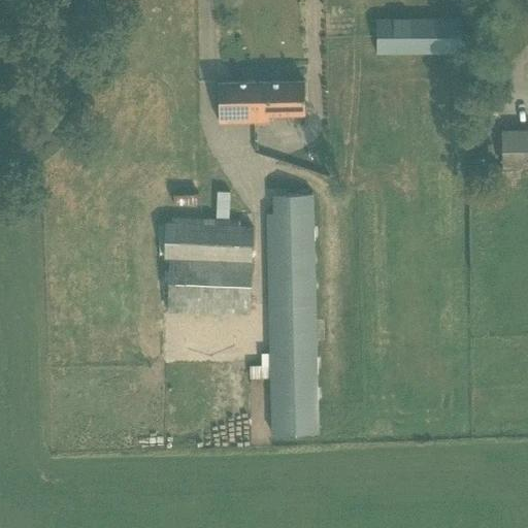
[(376,53),(460,53),(460,20),(376,19),(376,53)]
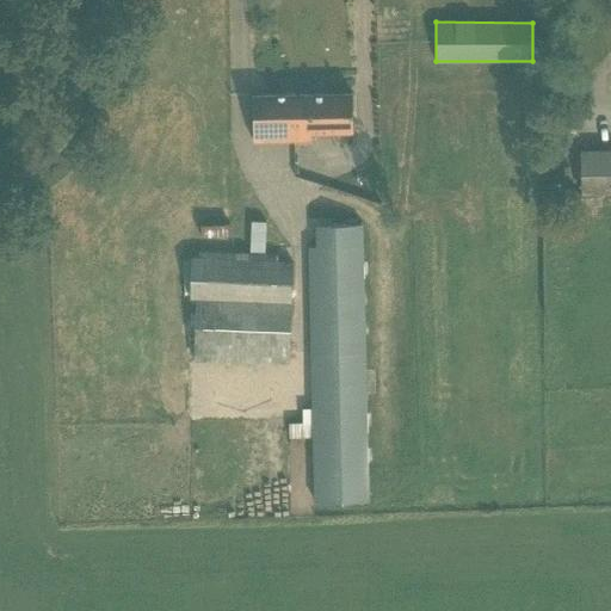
[(252,119),(252,142),(313,142),(313,134),(352,134),(352,117),(351,93),(252,96),(252,119)]
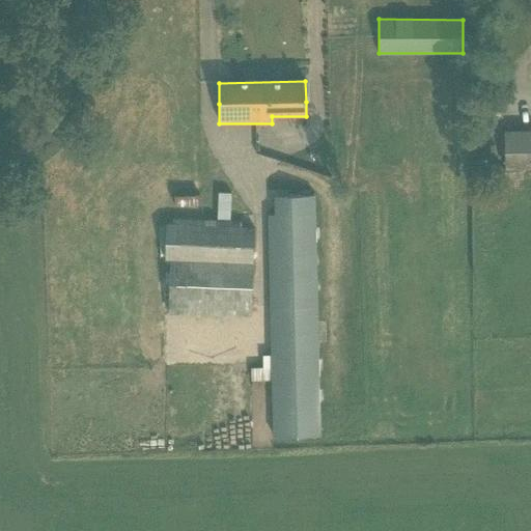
[(530,132),(505,133),(506,168),(530,167),(530,132)]
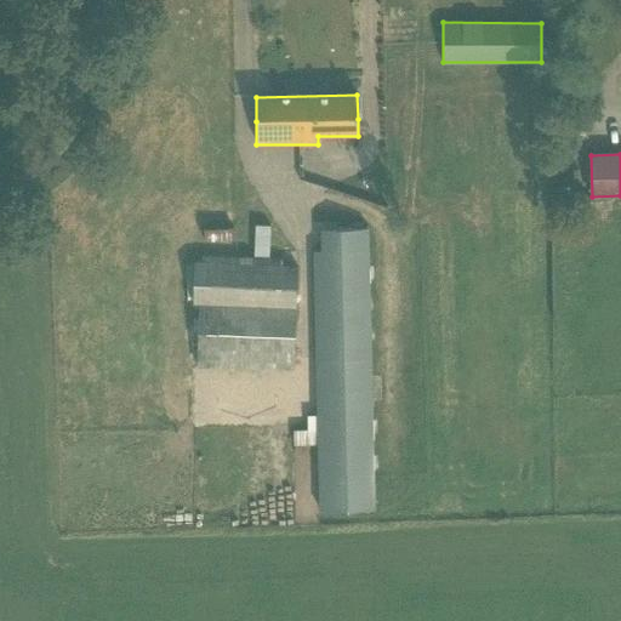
[(607,200),(585,201),(585,218),(608,218),(607,200)]
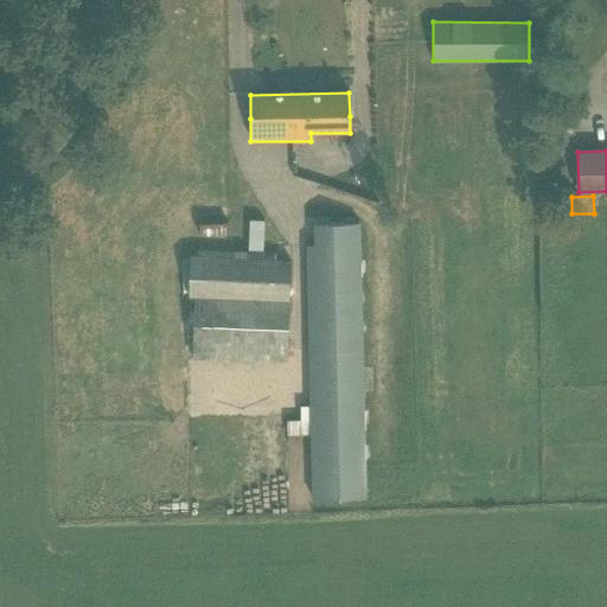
[(306,246),(312,499),(365,498),(359,223),(313,224),(314,246),(306,246)]
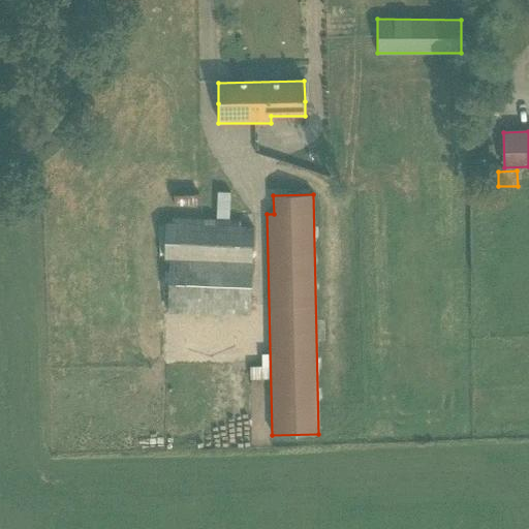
[(167,351),(256,354),(257,315),(252,314),(254,226),(242,226),(242,220),(175,219),(175,223),(166,223),(165,260),(169,260),(167,351)]
